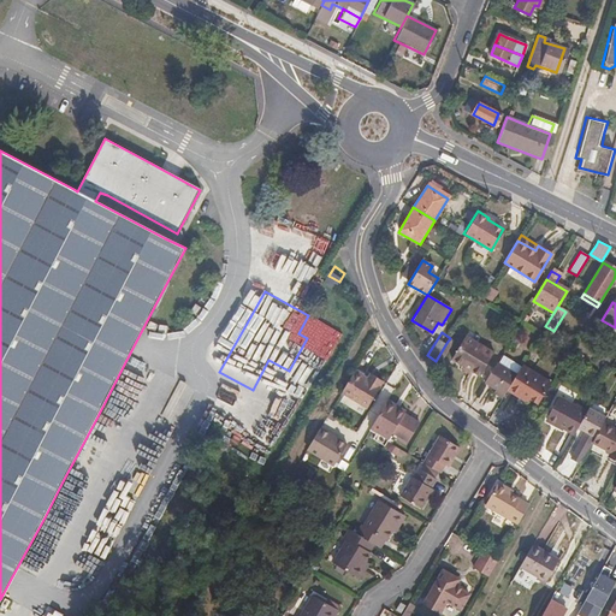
[(474,343),(463,337),(461,341),(472,348),(474,343)]
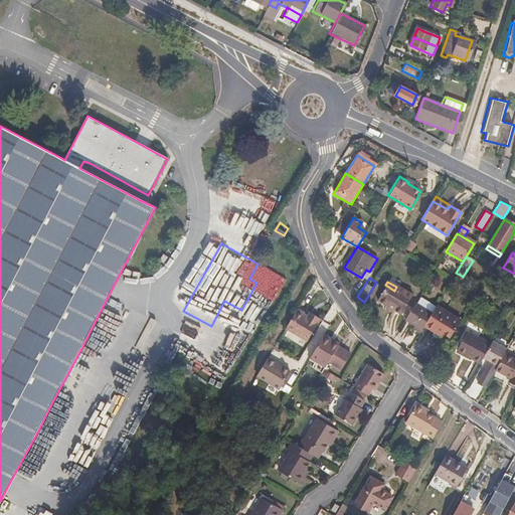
[(399,316),(411,297),(396,287),(394,291),(385,285),(375,302),(385,308),(387,304),(394,308),(392,312),(399,316)]
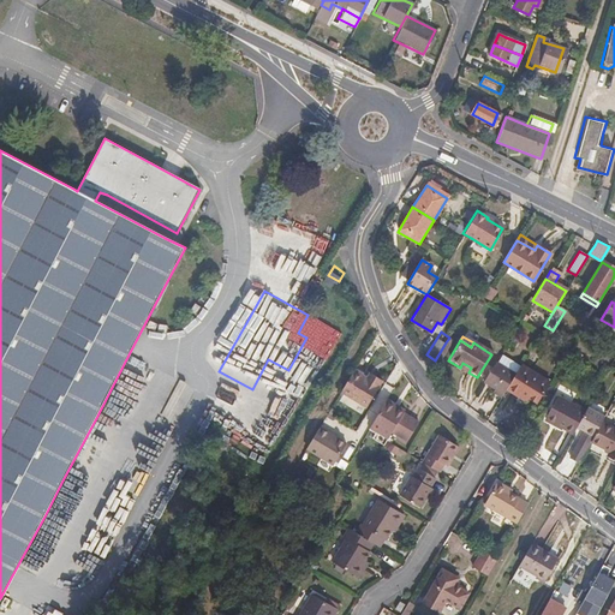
[(502,356),(497,364),(514,375),(519,366),(502,356)]
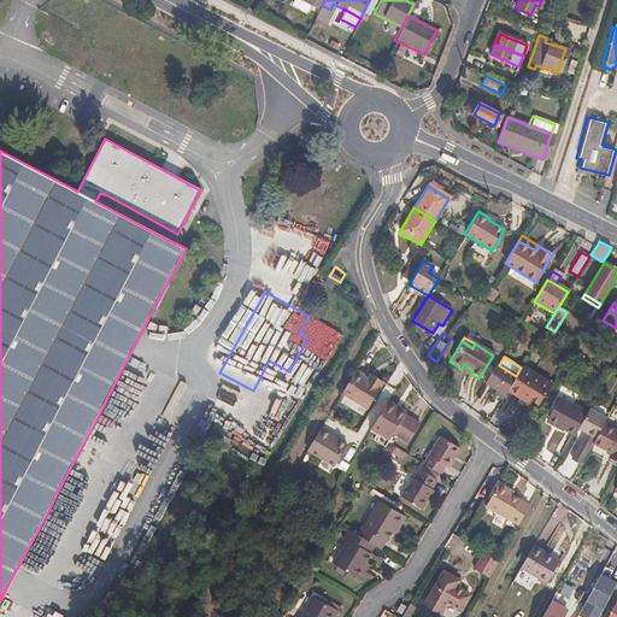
[(470,374),(472,369),(464,364),(462,369),(460,372),(468,377),(470,374)]
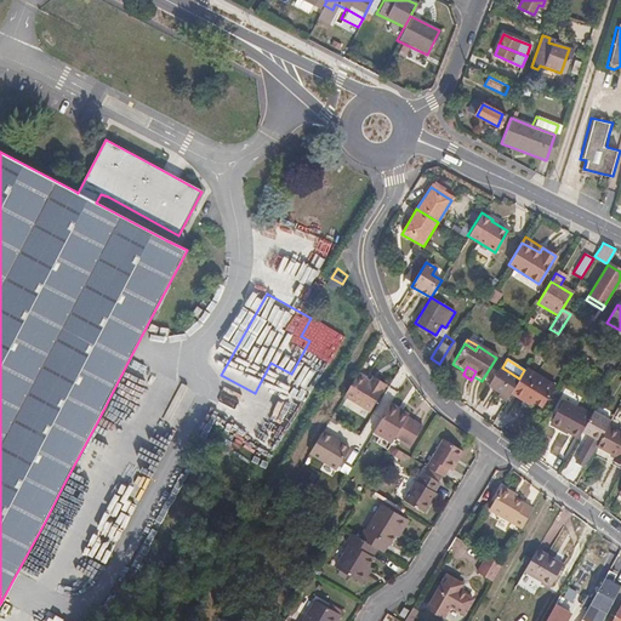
[(510,394),(519,379),(502,368),(500,366),(494,376),(488,387),(507,399),(510,394)]
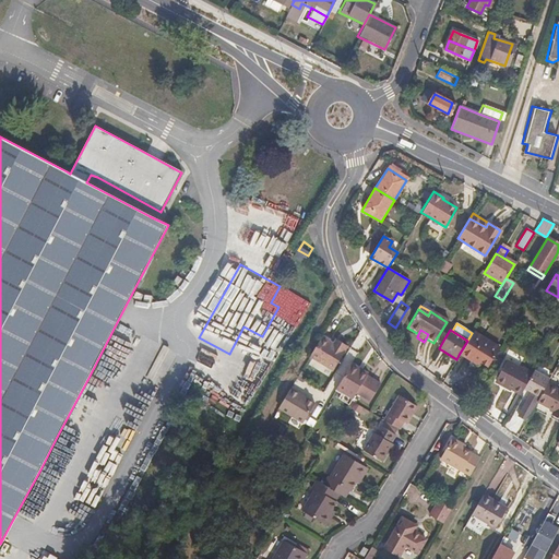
[(486,367),(498,348),(490,344),(473,333),(472,333),(467,341),(459,355),(470,361),(472,358),(479,364),(486,367)]
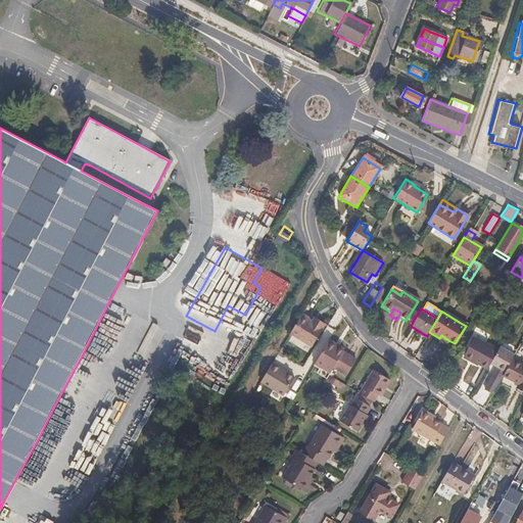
[(313,344),(324,326),(323,326),(325,321),(318,317),(315,321),(312,319),(302,313),(291,332),(313,344)]
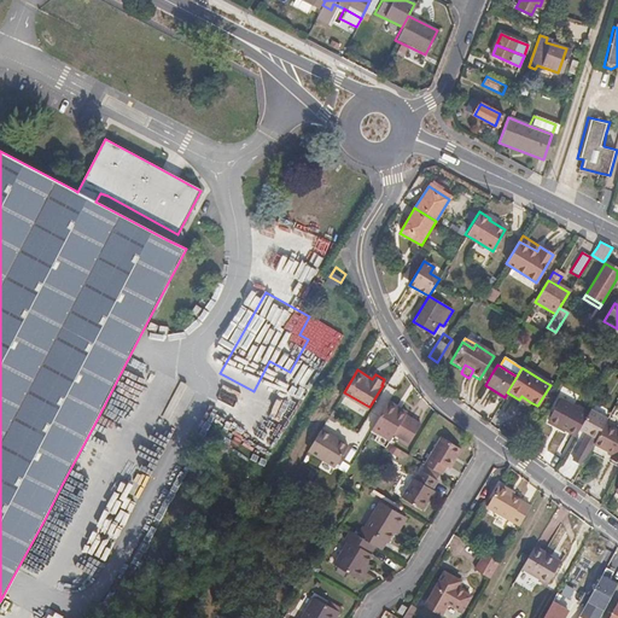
[(579,431),(588,415),(559,400),(546,423),(576,438),(576,437),(579,431)]
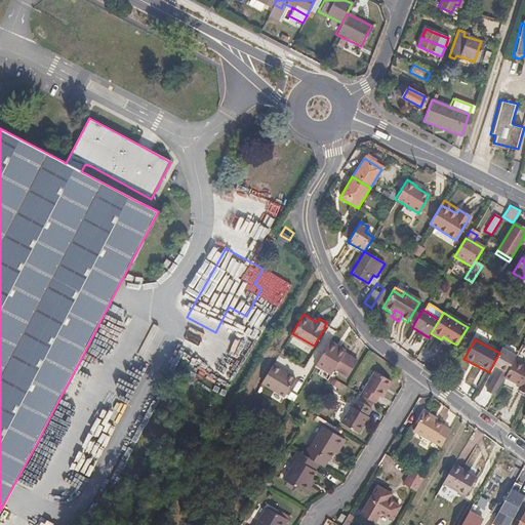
[(334,370),(345,353),(346,352),(339,348),(338,349),(329,344),(316,366),(331,375),(334,370)]
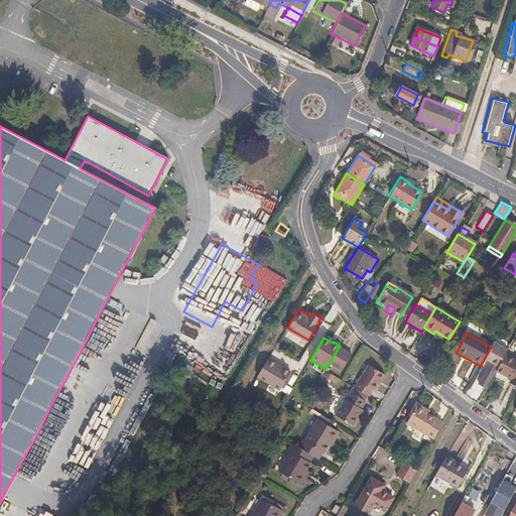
[(504,357),(506,353),(492,345),(491,347),(484,360),(490,363),(478,386),(486,390),(488,386),(495,373),(504,357)]
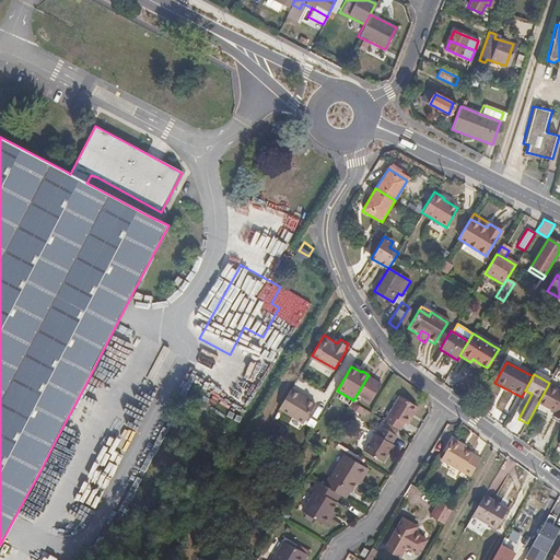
[(382,384),(368,376),(357,395),(371,403),(382,384)]
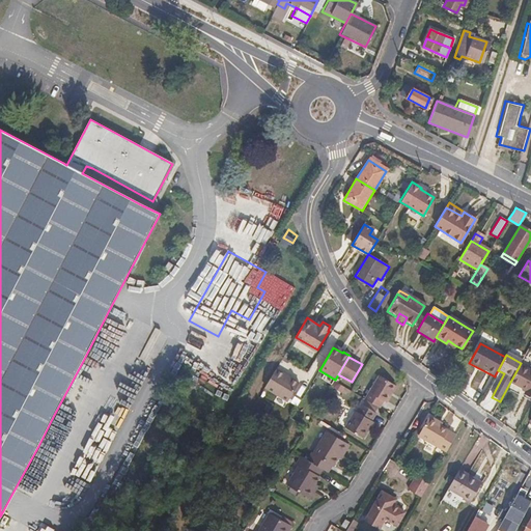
[(530,399),(530,373),(519,367),(509,384),(525,392),(523,395),(530,399)]
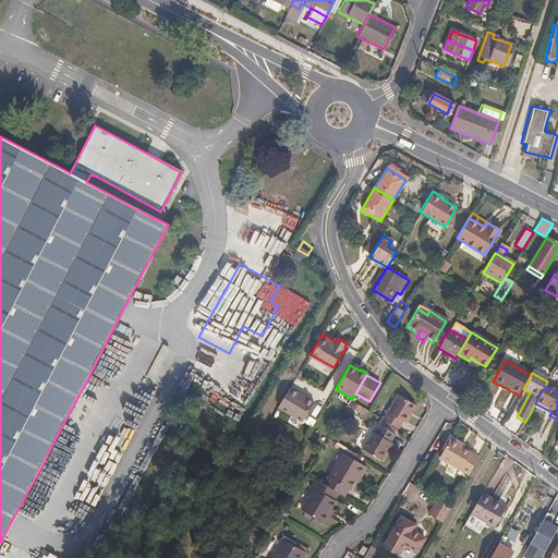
[(301,422),(314,402),(289,387),(277,407),(301,422)]
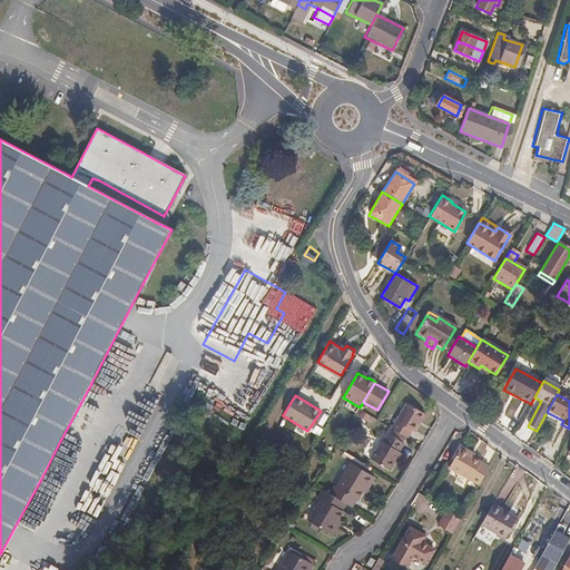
[(414,433),(424,415),(406,405),(392,429),(408,438),(411,431),(414,433)]
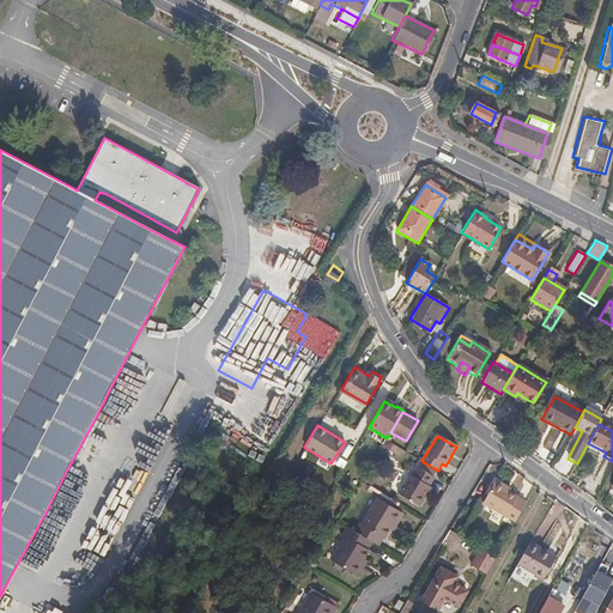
[(431,487),(428,486),(434,477),(417,467),(412,477),(411,475),(399,496),(419,507),(431,487)]
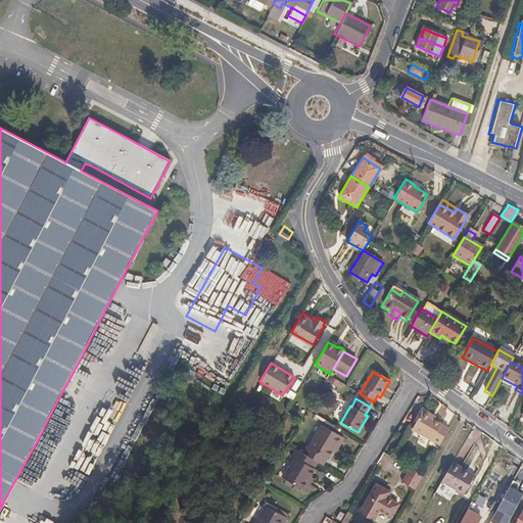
[(428,424),(430,420),(421,415),(410,434),(419,439),(428,424)]
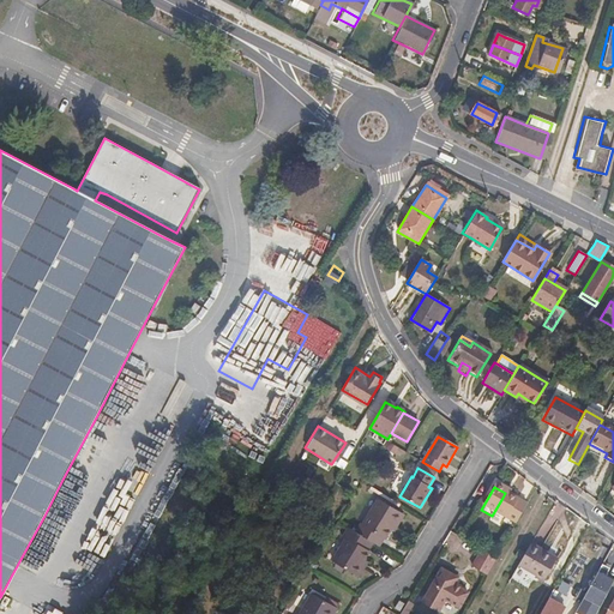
[(512,528),(523,510),(506,499),(503,498),(492,516),(512,528)]
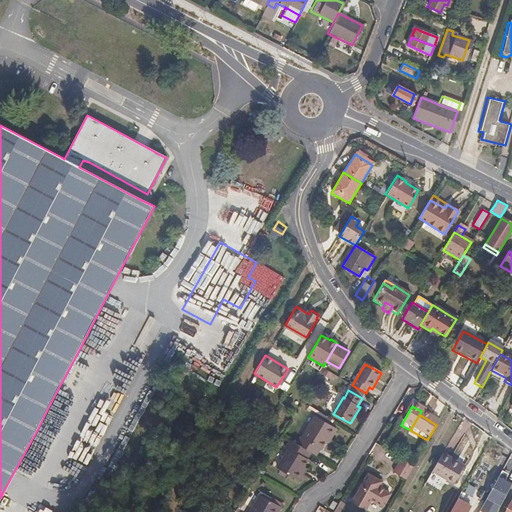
[(334,437),(339,429),(318,416),(305,438),(304,437),(299,445),(312,452),(318,456),(322,448),(324,449),(329,441),(332,436),(334,437)]
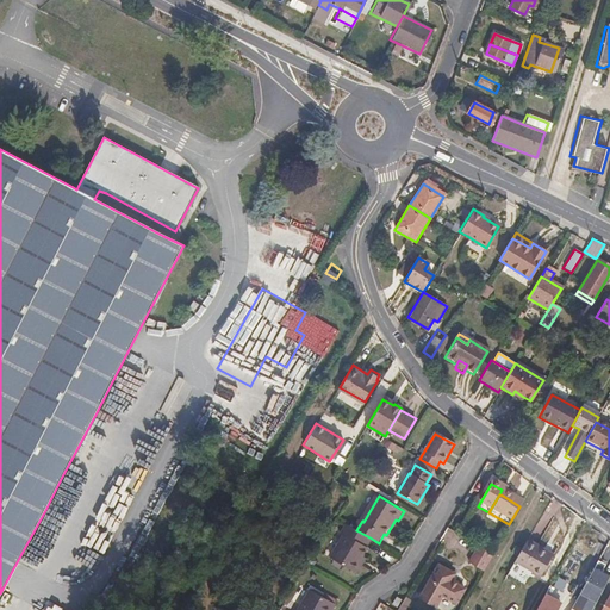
[(367,548),(372,539),(356,530),(348,526),(343,534),(346,536),(332,559),(353,571),(360,574),(365,565),(361,564),(365,558),(369,549),(367,548)]
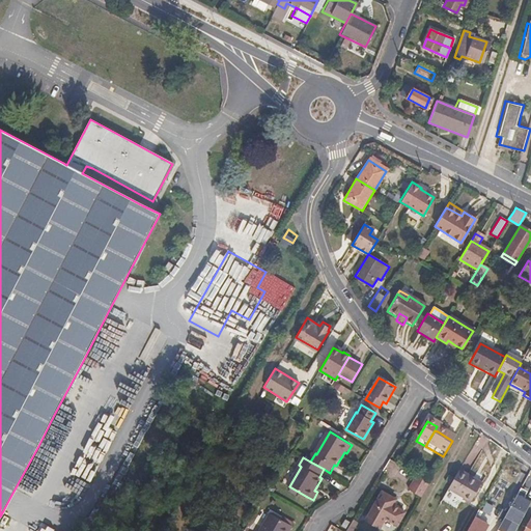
[(473,497),(483,478),(462,465),(451,484),(473,497)]
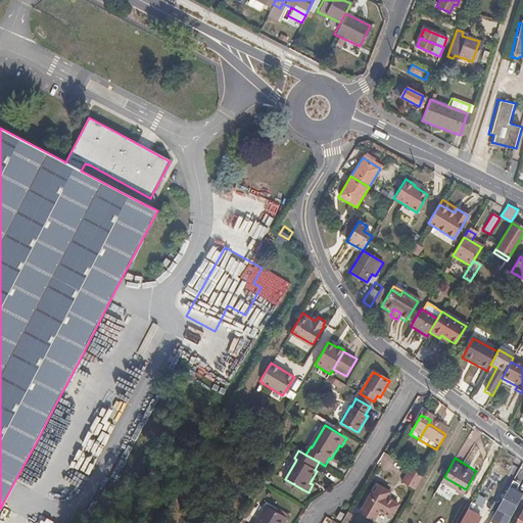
[(421,477),(410,470),(406,478),(418,484),(421,477)]
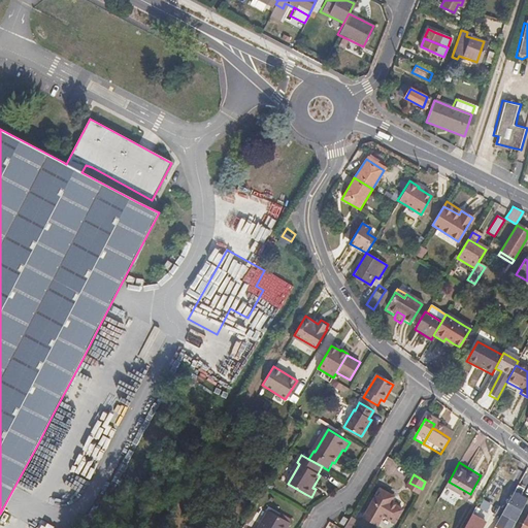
[(420,492),(422,489),(409,483),(405,488),(418,496),(420,492)]
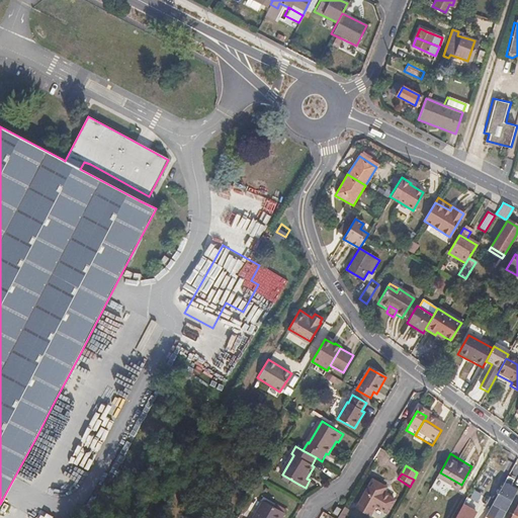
[(508,505),(517,485),(517,483),(505,476),(493,497),(508,505)]
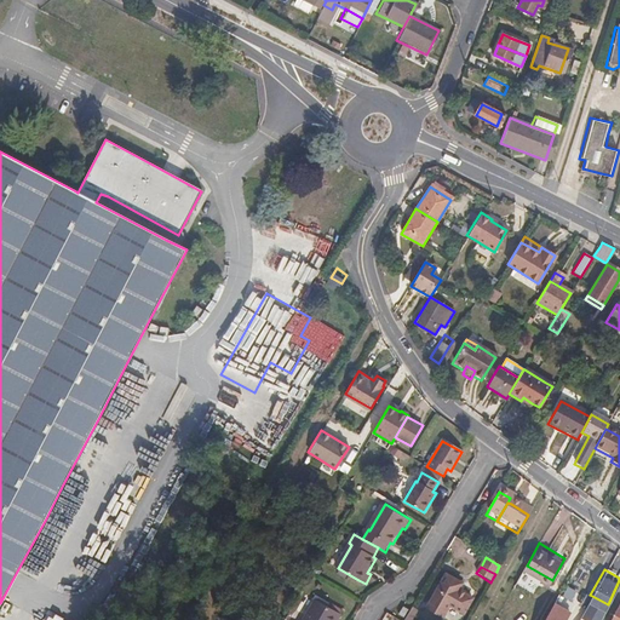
[(452,604),(461,585),(447,577),(438,591),(430,604),(431,606),(446,614),(452,604)]
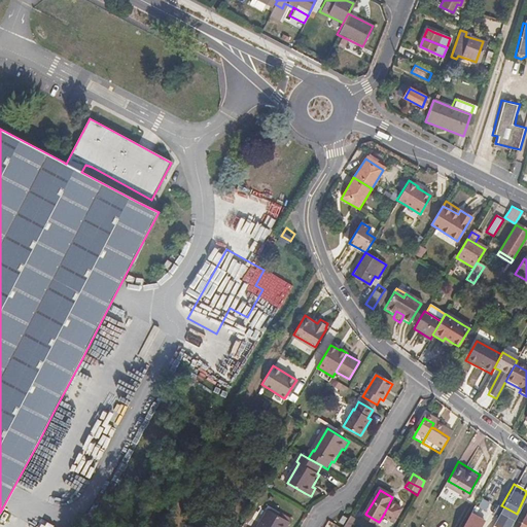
[(395,523),(401,511),(390,503),(394,497),(392,497),(384,514),(379,522),(380,522),(384,516),(395,523)]
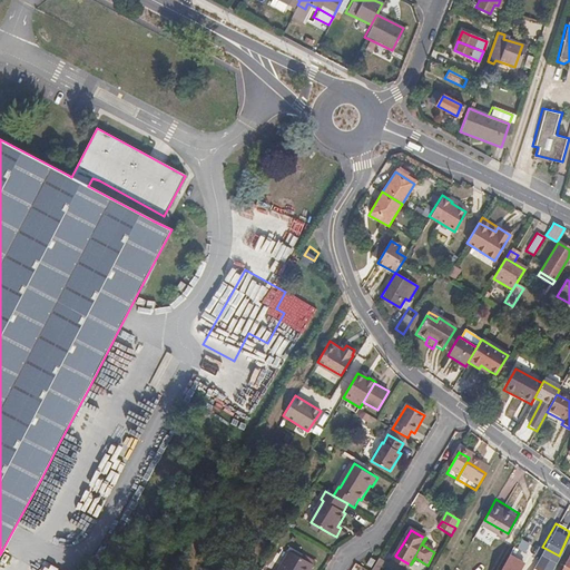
[(564,569),(569,560),(569,550),(559,569),(564,569)]
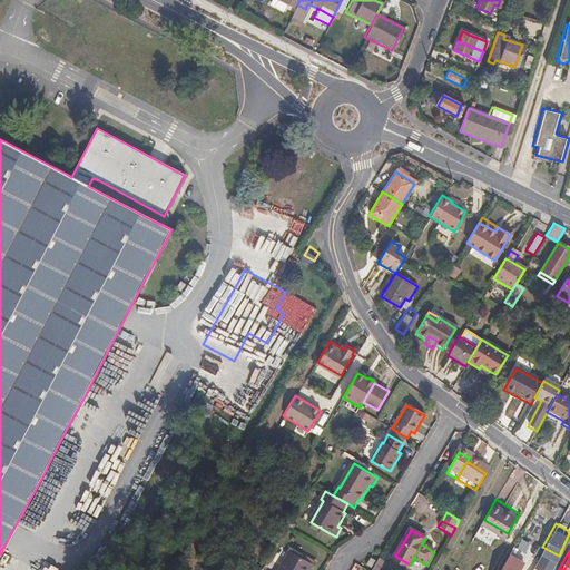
[(311,569),(314,567),(291,553),(279,569),(311,569)]
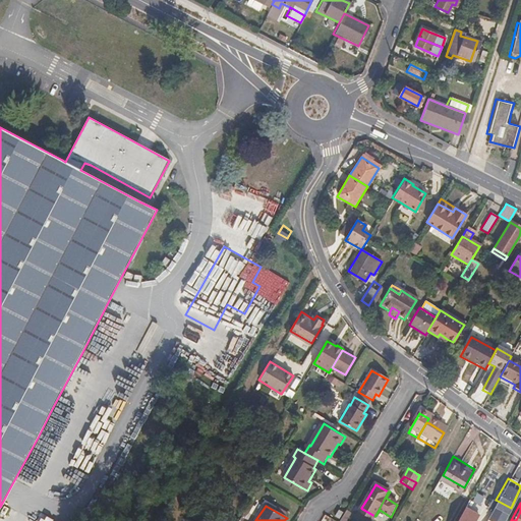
[(456,520),(474,520),(477,515),(464,508),(456,520)]
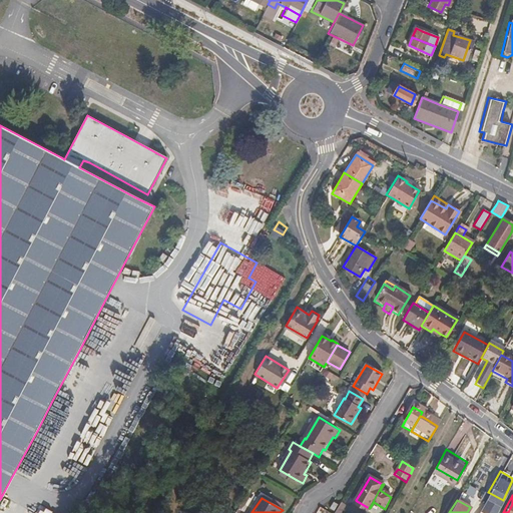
[(356,512),(366,512),(369,508),(357,501),(352,510),(356,512)]
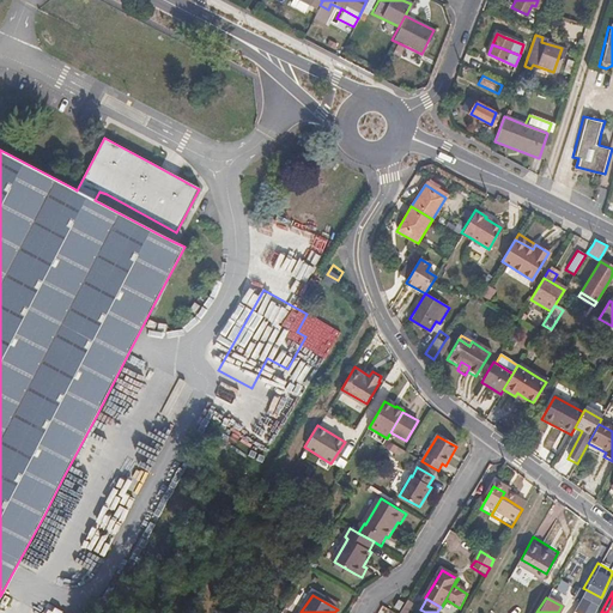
[(398,612),(400,612),(405,606),(399,602),(394,611),(398,612)]
